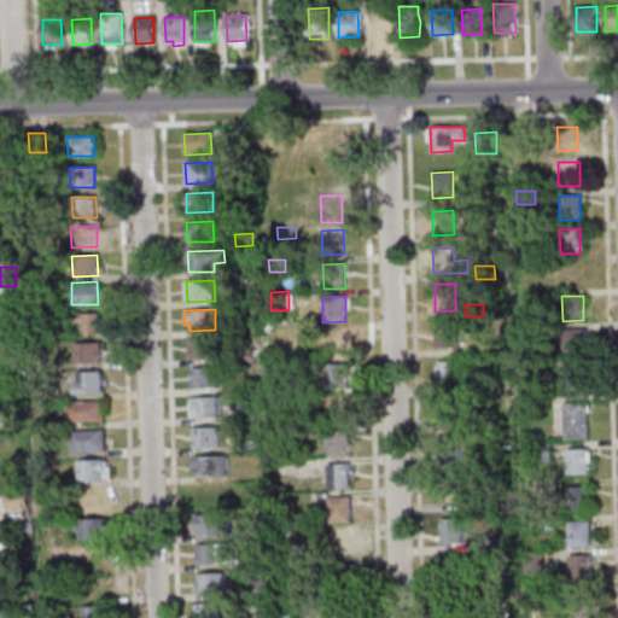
[(99,319),(104,319),(104,328),(100,328),(100,334),(82,334),(82,324),(73,324),(73,314),(99,313),(99,319)]
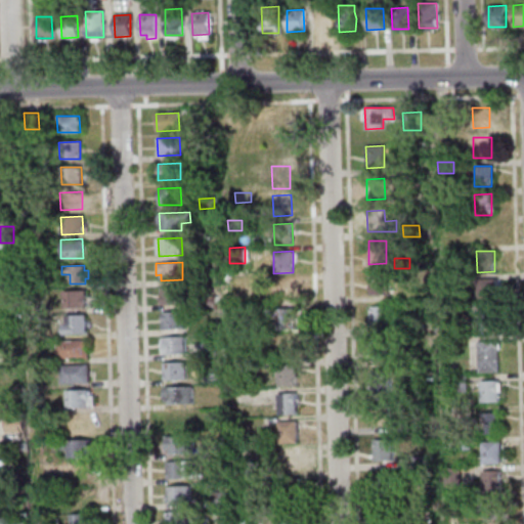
[(369,296),(368,274),(386,274),(387,296),(369,296)]
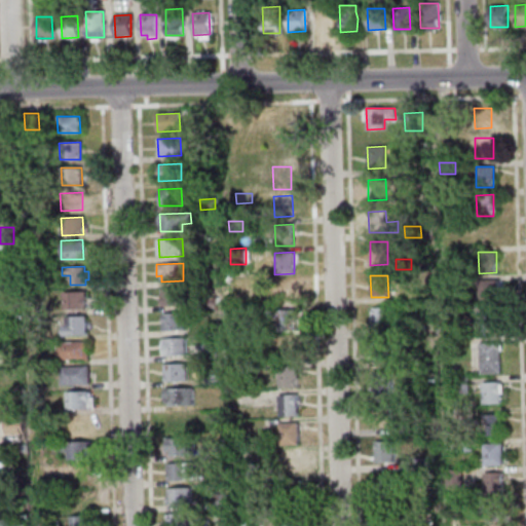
[(294,301),(275,301),(275,279),(293,279),(294,301)]
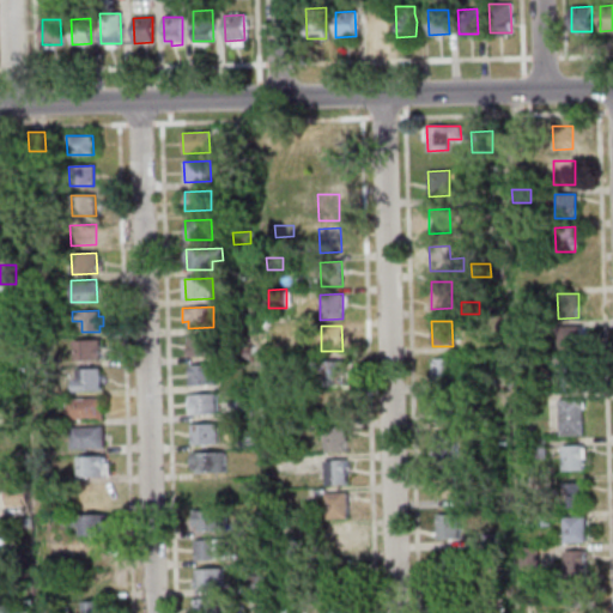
[(558,352),(558,326),(580,326),(580,351),(558,352)]
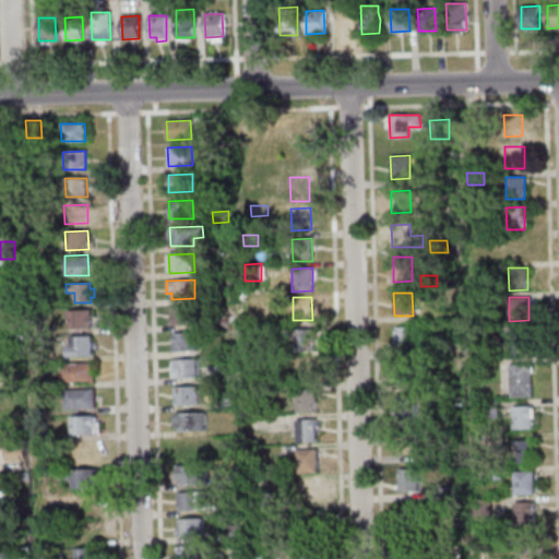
[(0,310),(0,300),(15,300),(16,310),(0,310)]
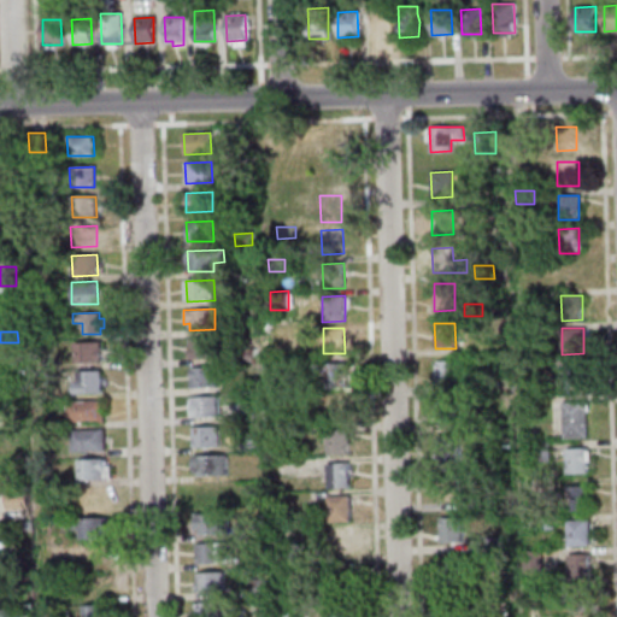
[(189,359),(189,339),(215,338),(216,358),(189,359)]
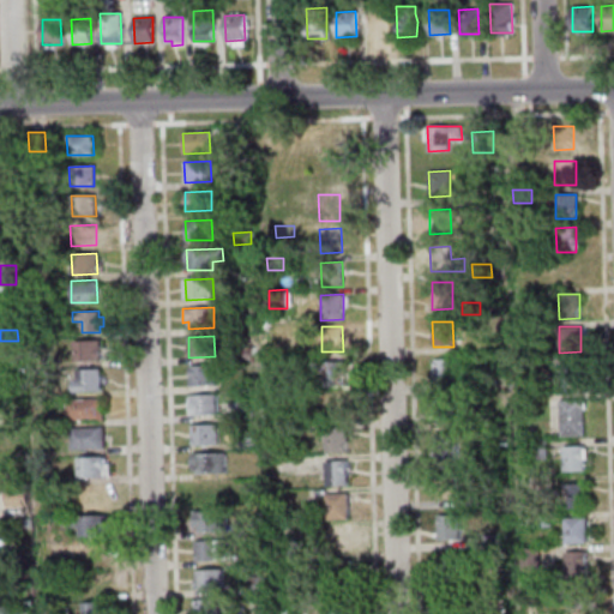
[(76,361),(74,341),(100,339),(101,361),(76,361)]
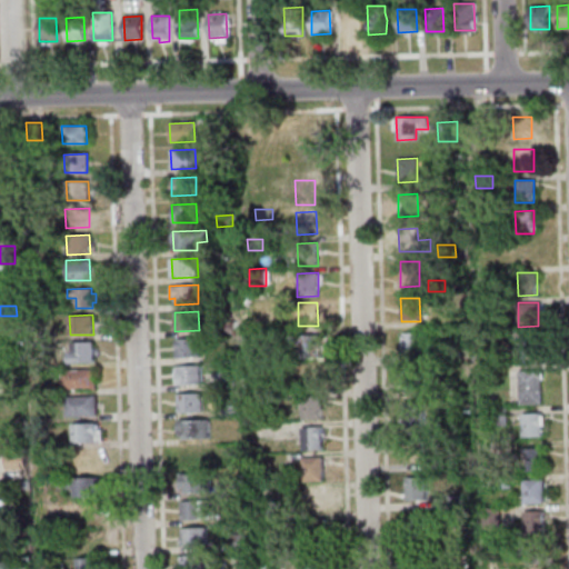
[(266,347),(251,348),(250,332),(265,332),(266,347)]
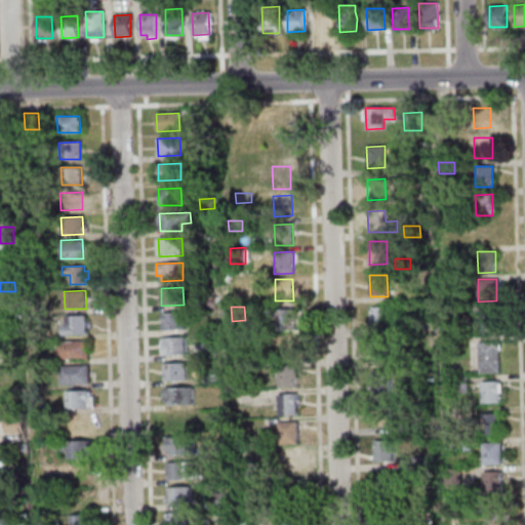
[(388,307),(389,328),(370,328),(369,315),(371,315),(371,307),(388,307)]
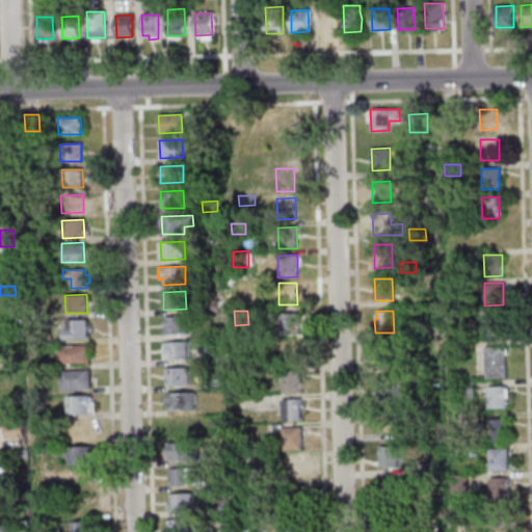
[(281,334),(280,314),(298,313),(299,334),(281,334)]
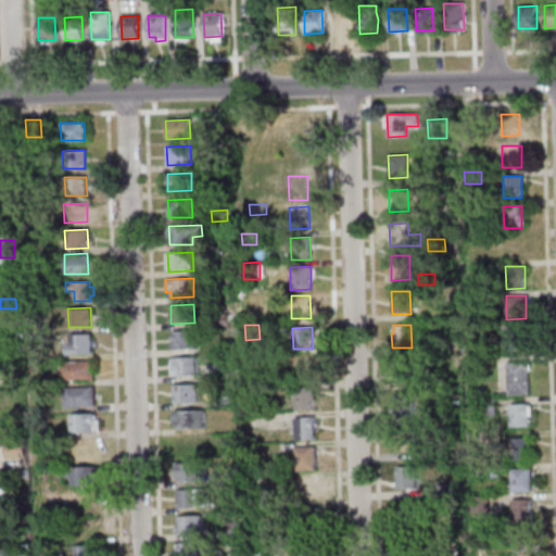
[(507,349),(507,327),(525,327),(526,348),(507,349)]
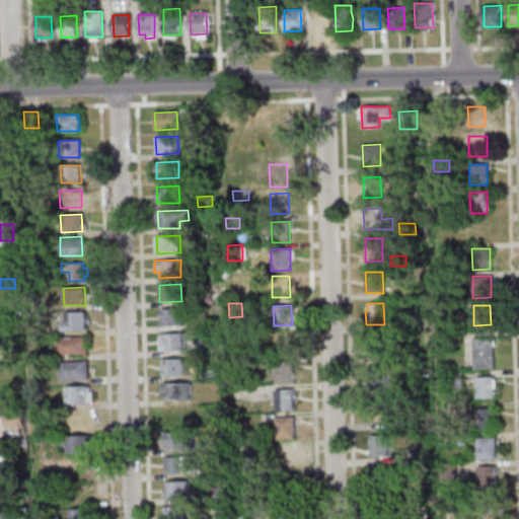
[(160,309),(182,308),(182,325),(161,326),(160,309)]
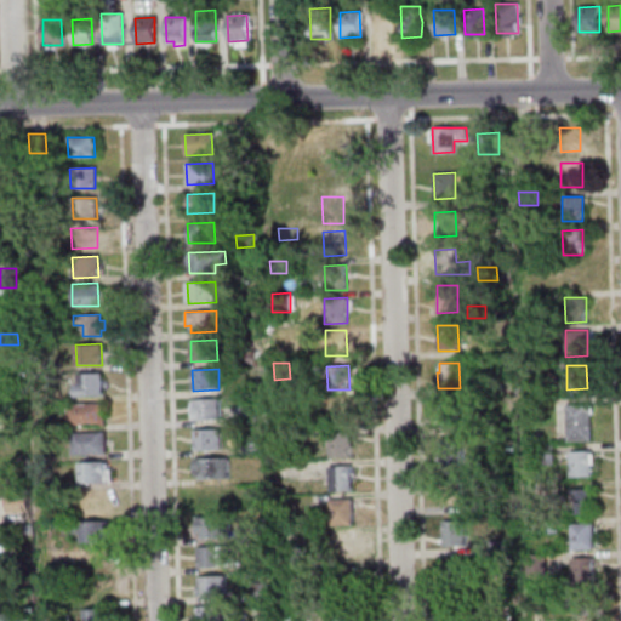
[(73,397),(73,375),(102,374),(102,396),(73,397)]
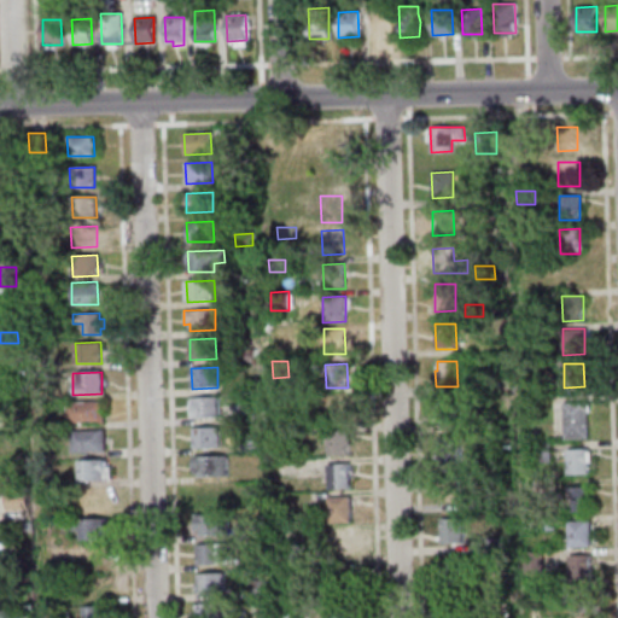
[(192,398),(217,397),(219,418),(193,418),(192,398)]
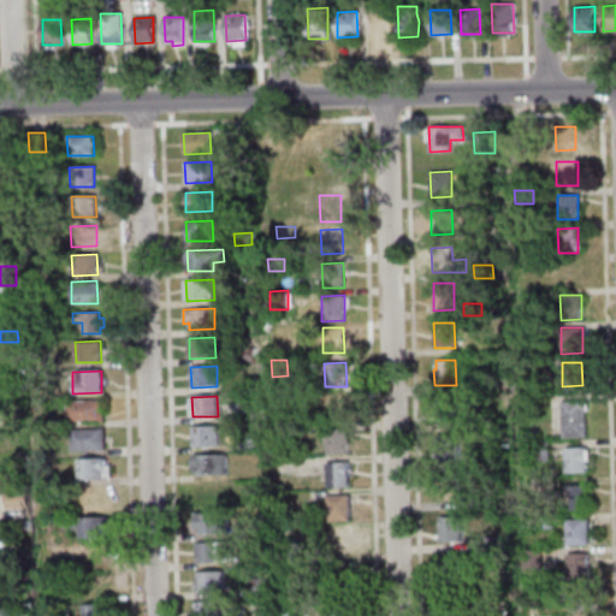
[(326,421),(325,396),(347,396),(347,421),(326,421)]
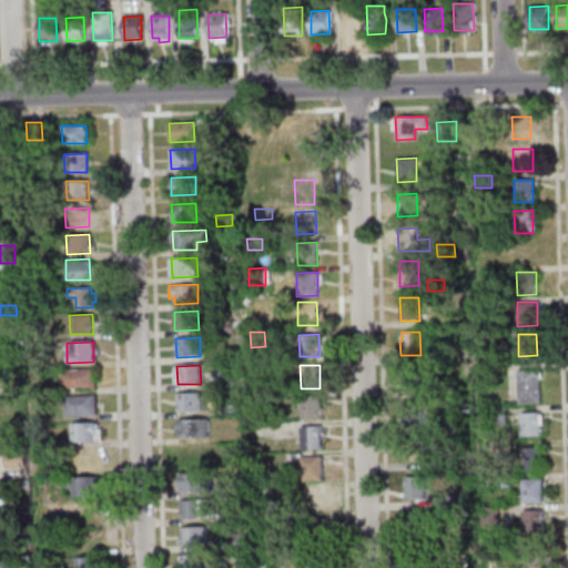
[(403,389),(403,367),(422,366),(422,389),(403,389)]
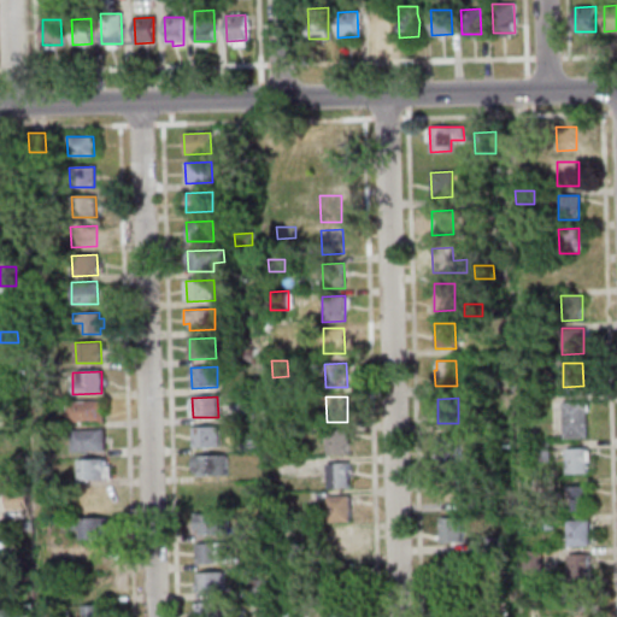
[(66,422),(66,401),(103,400),(103,421),(66,422)]
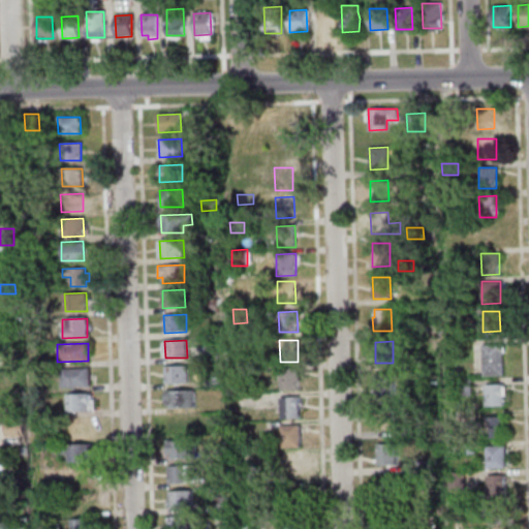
[(483,376),(481,344),(502,344),(503,375),(483,376)]
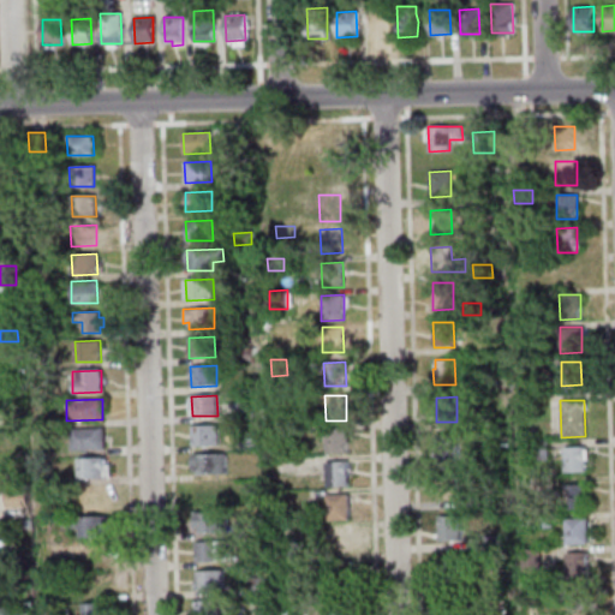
[(238,402),(254,402),(255,419),(238,419),(238,402)]
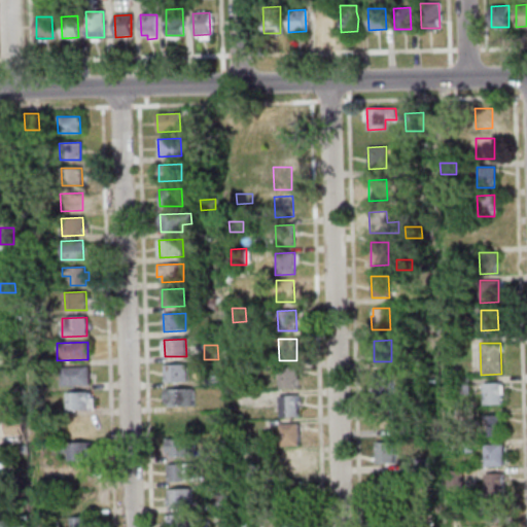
[(166,382),(165,364),(186,363),(187,382),(166,382)]
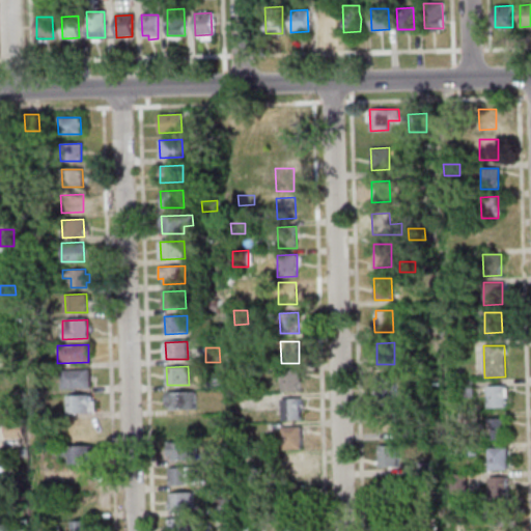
[(61,389),(60,370),(89,369),(90,388),(61,389)]
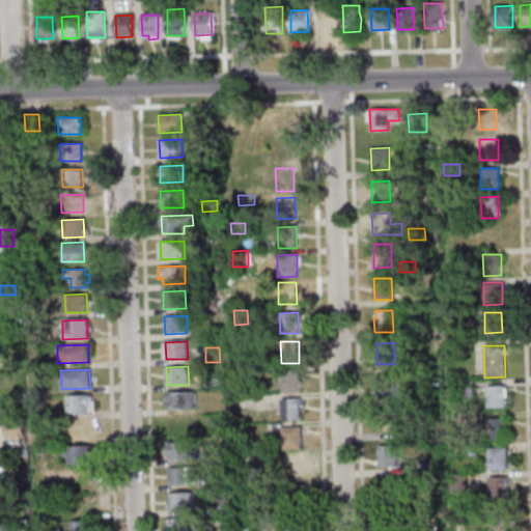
[(281,392),(281,370),(299,370),(300,392),(281,392)]
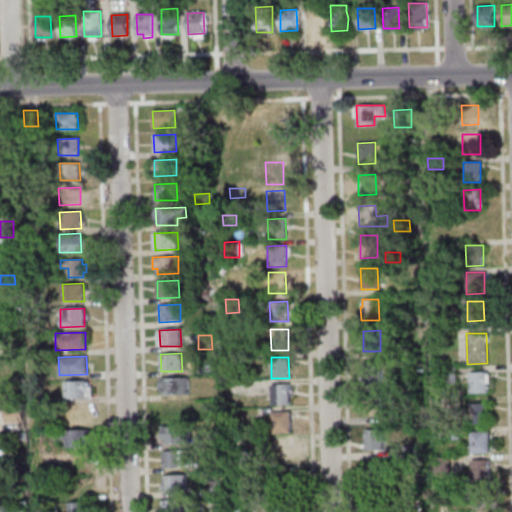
[(199,360),(213,360),(214,374),(199,374),(199,360)]
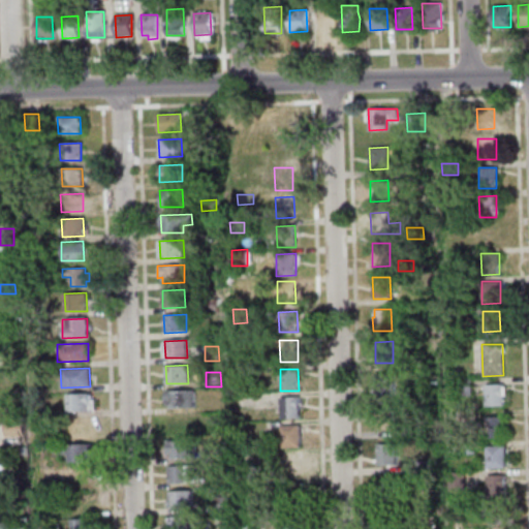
[(375,395),(375,374),(393,373),(394,395),(375,395)]
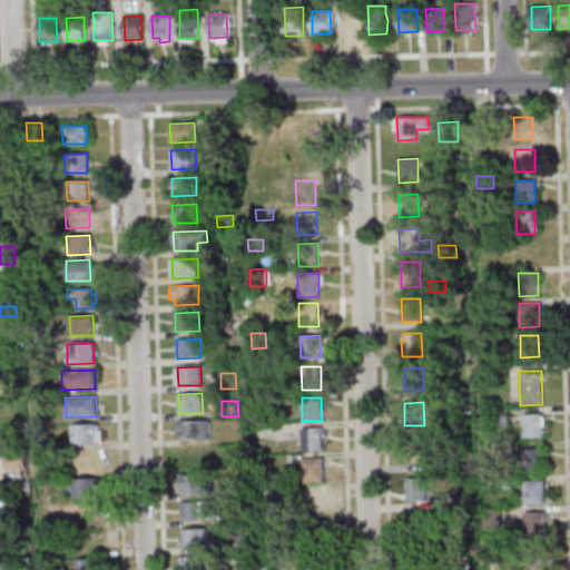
[(491,426),(491,409),(507,409),(507,426),(491,426)]
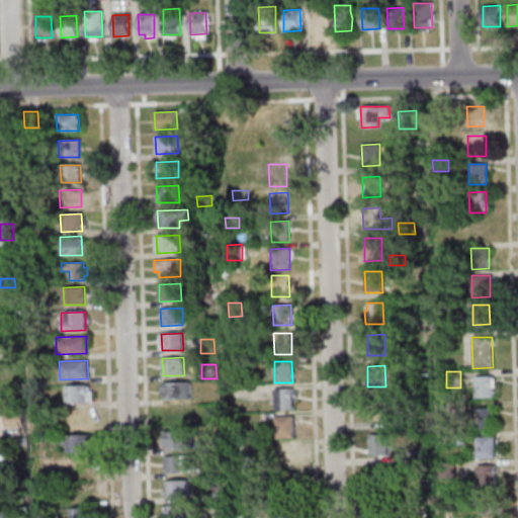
[(476,398),(475,376),(493,376),(493,397),(476,398)]
